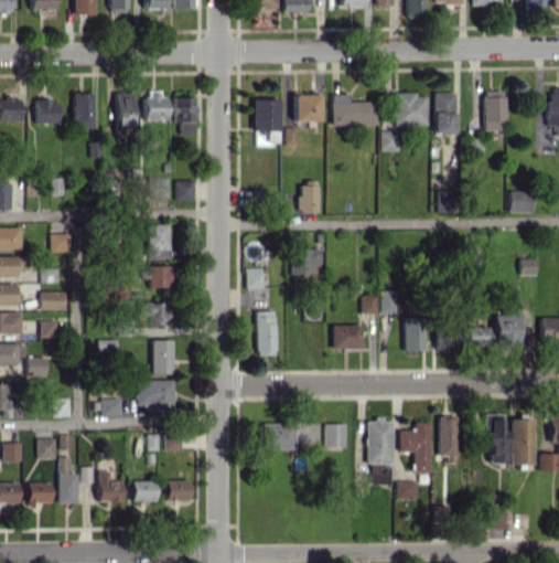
[(0,0),(0,13),(14,13),(13,0),(0,0)]
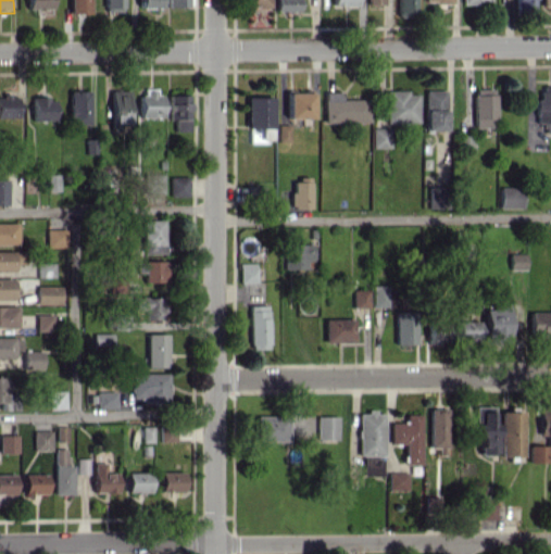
[(57,15),(55,0),(30,0),(32,11),(40,11),(40,16),(57,15)]
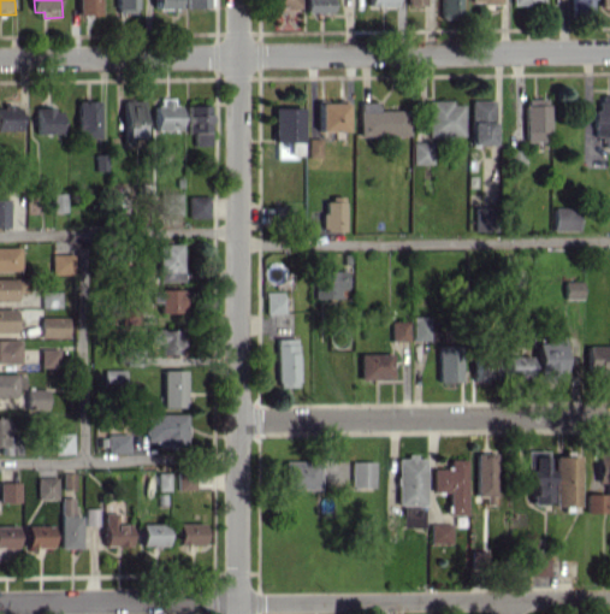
[(104,0),(81,0),(82,17),(104,16),(104,0)]
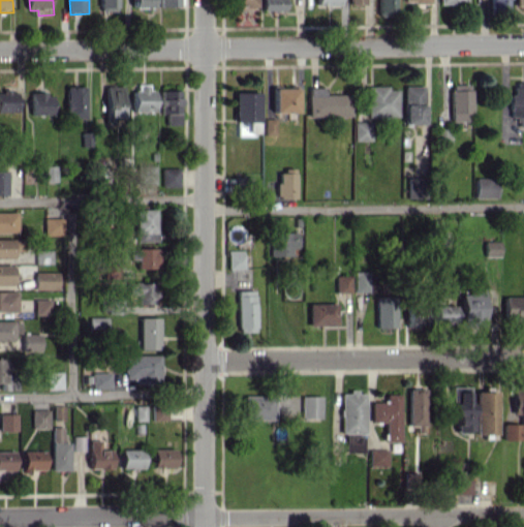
[(121,0),(103,0),(103,12),(121,13),(121,0)]
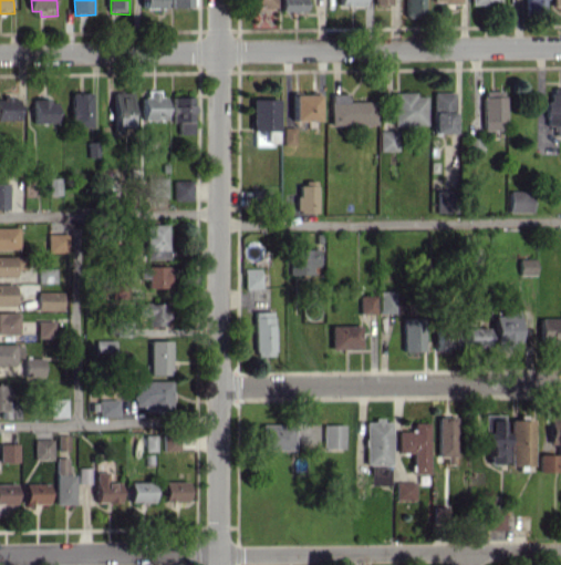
[(167,9),(166,0),(145,0),(146,10),(167,9)]
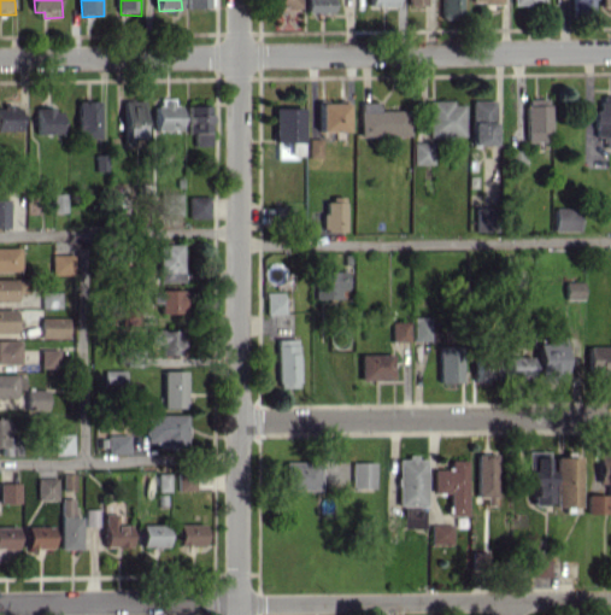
[(191,0),(191,10),(213,10),(213,0),(191,0)]
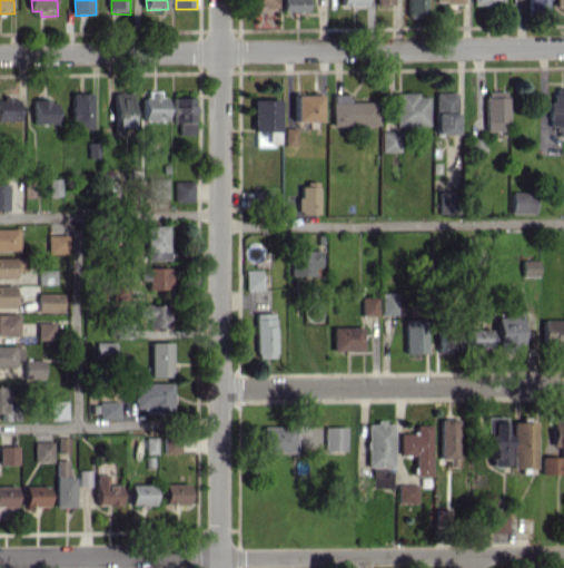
[(255,0),(255,9),(280,10),(280,0),(255,0)]
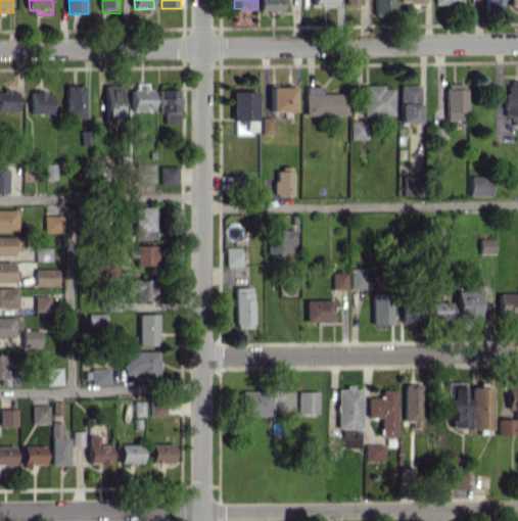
[(283,0),(262,0),(262,11),(284,12),(283,0)]
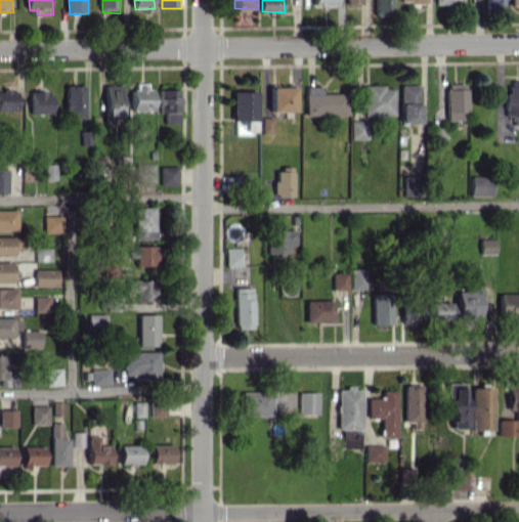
[(340,0),(316,0),(317,7),(340,8),(340,0)]
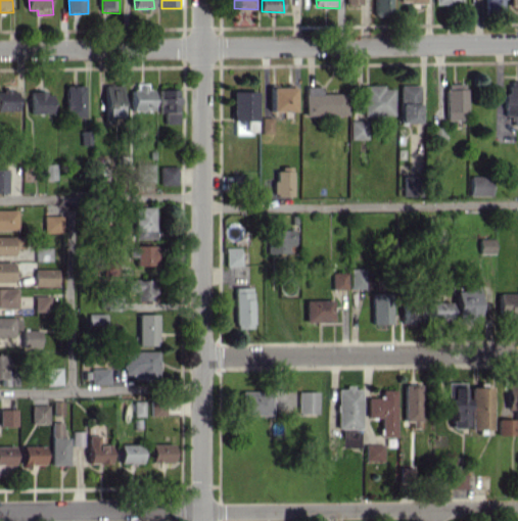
[(377,0),(378,17),(394,17),(393,0),(377,0)]
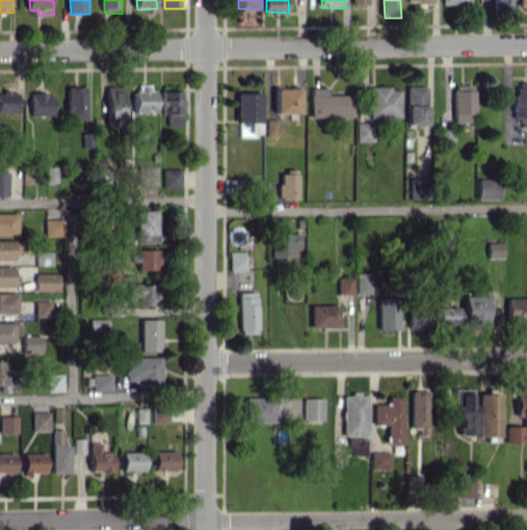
[(514,0),(496,0),(497,15),(515,14),(514,0)]
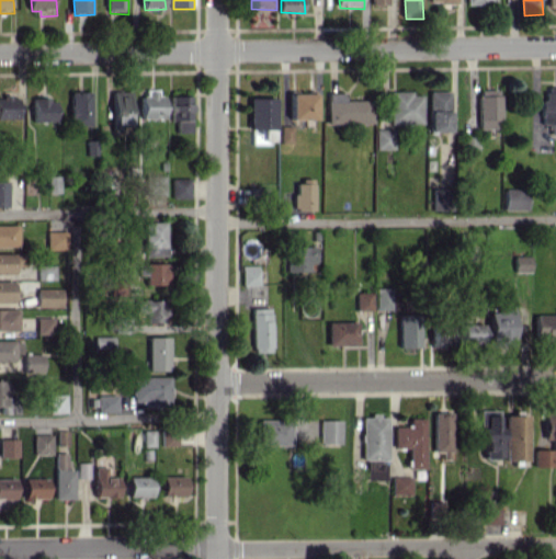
[(555,89),(549,89),(549,101),(545,101),(544,125),(554,125),(554,135),(555,135),(555,89)]
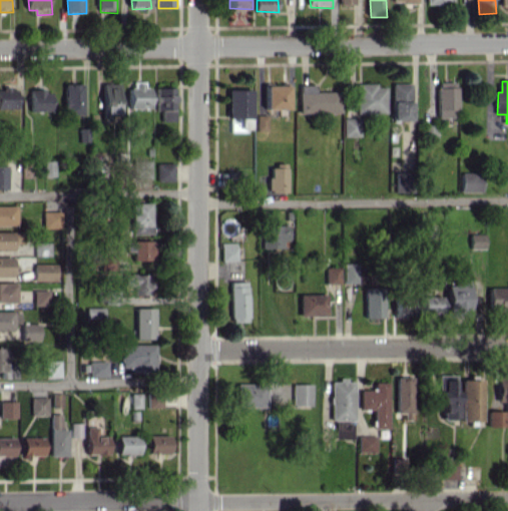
[(134,110),(153,109),(152,83),(133,83),(134,110)]
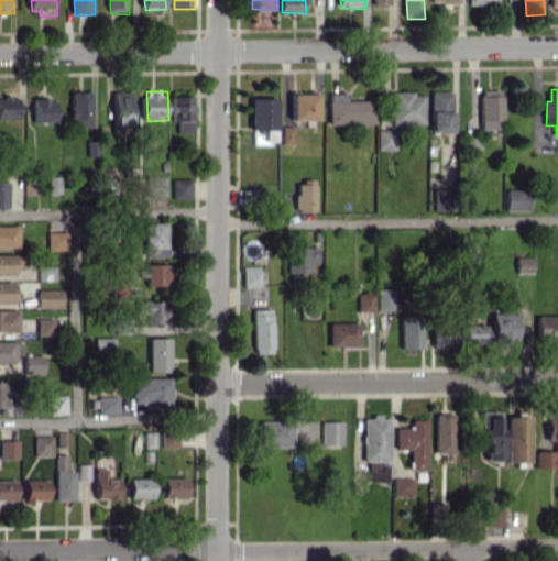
[(484,131),(505,131),(505,91),(483,91),(484,131)]
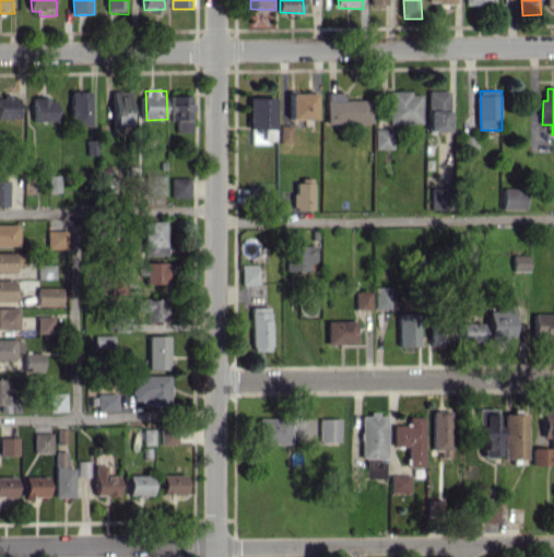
[(134,93),(117,92),(116,127),(133,128),(134,93)]
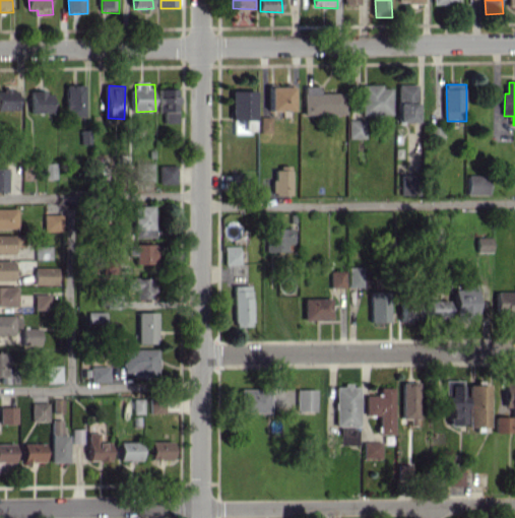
[(400,123),(420,124),(421,86),(401,85),(400,123)]
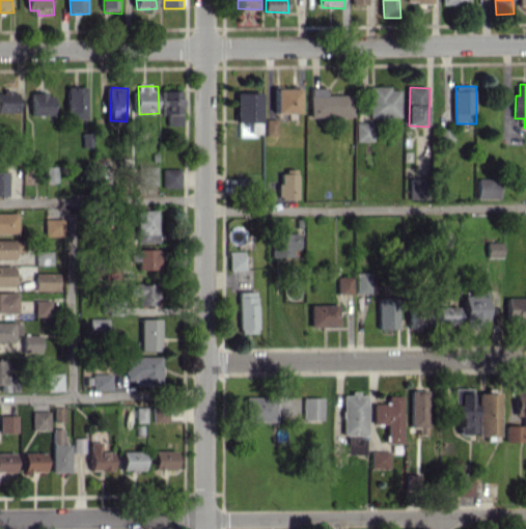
[(89,88),(71,88),(71,120),(89,120),(89,88)]
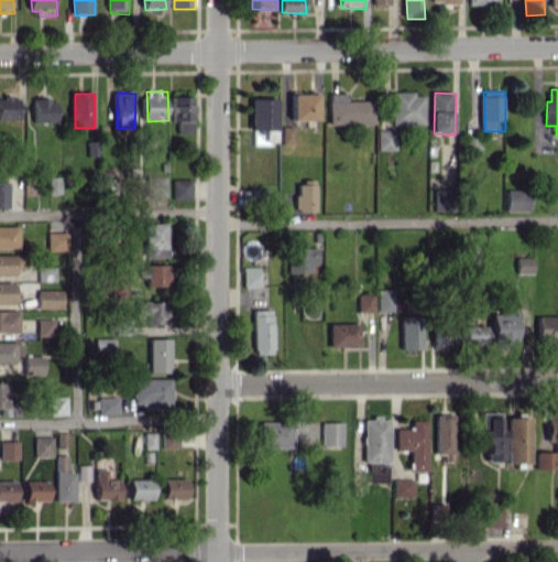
[(427,126),(427,97),(417,97),(417,94),(395,94),(395,126),(427,126)]
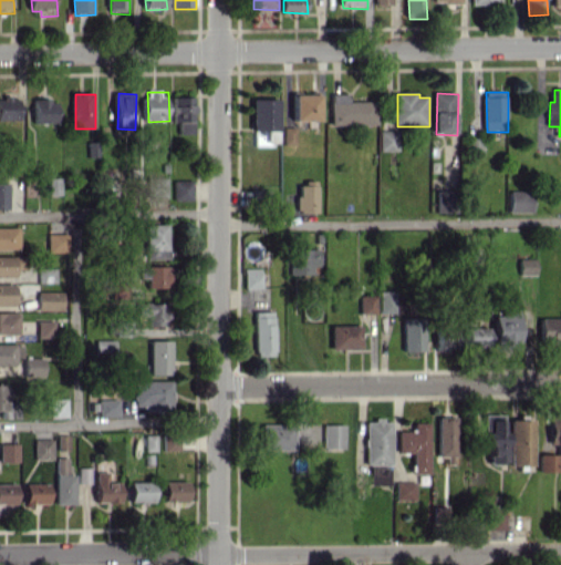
[(322,122),(321,95),(295,96),(297,122),(322,122)]
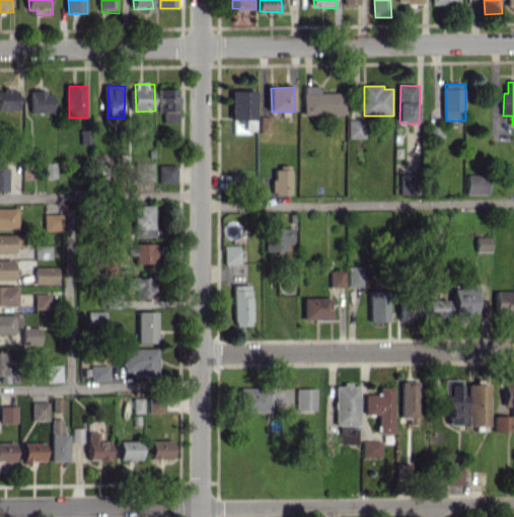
[(306,117),(348,116),(347,94),(322,94),(322,87),(305,87),(306,117)]
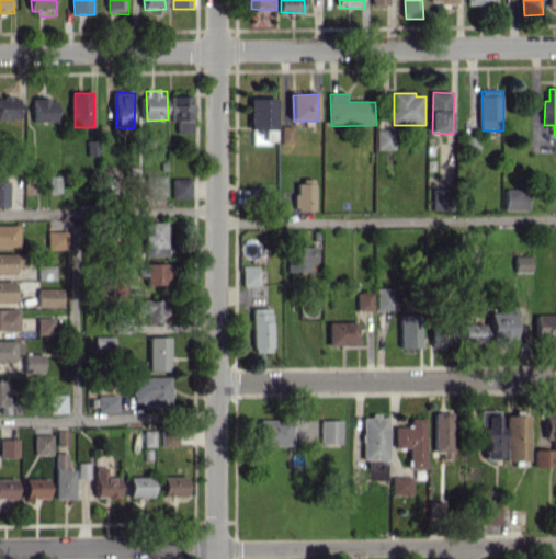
[(0,120),(23,120),(22,98),(0,99),(0,120)]
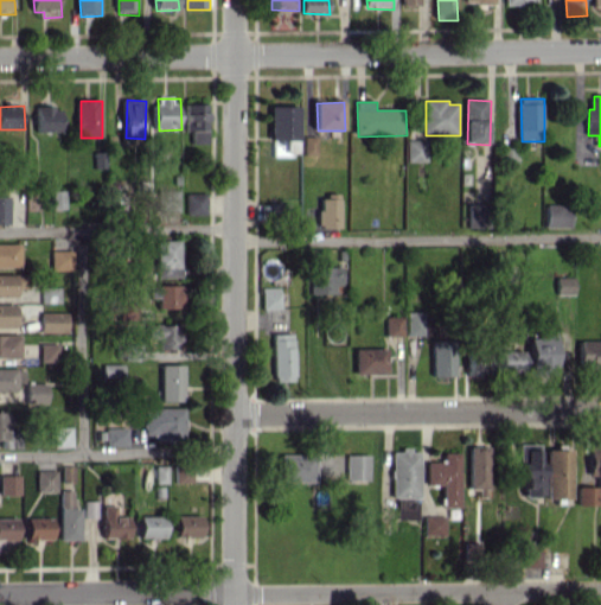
[(196,145),(211,145),(211,106),(189,106),(189,132),(196,133),(196,145)]
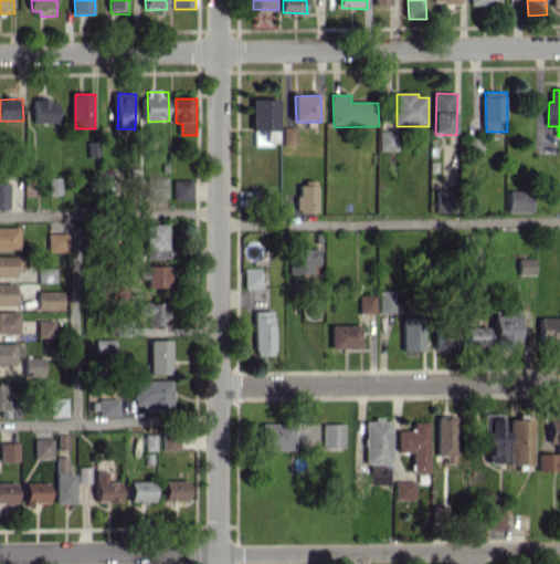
[(60,124),(60,101),(38,102),(38,125),(60,124)]
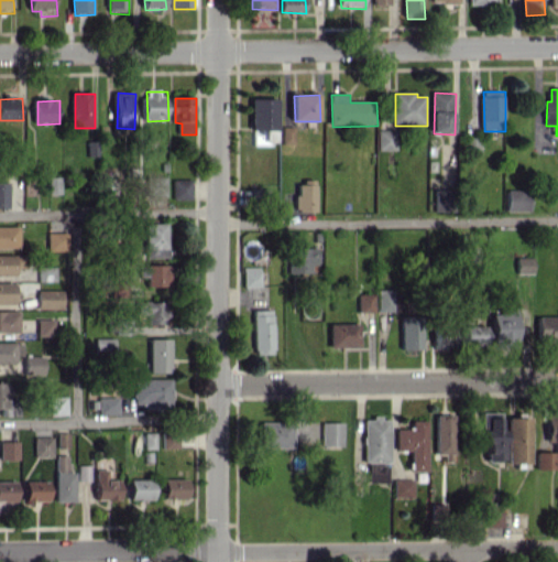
[(281,100),(255,100),(254,146),(281,147),(281,100)]
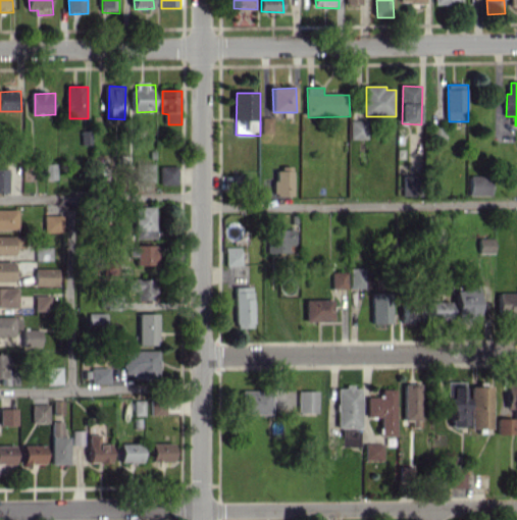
[(275,118),(265,119),(265,135),(275,135),(275,118)]
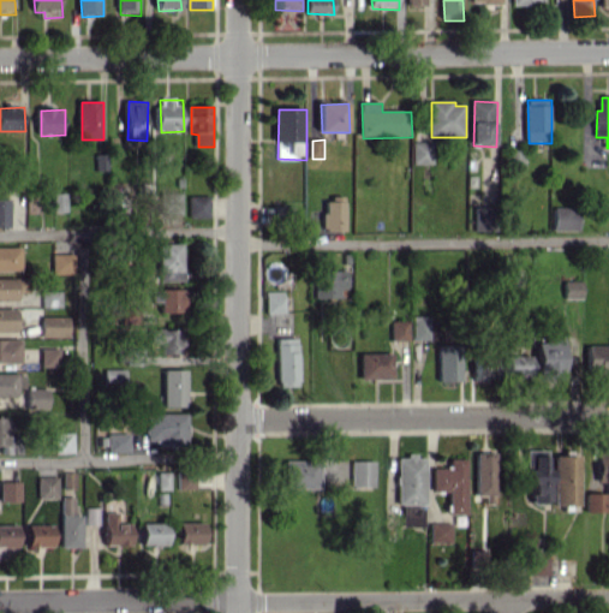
[(435,165),(436,143),(416,143),(416,165),(435,165)]
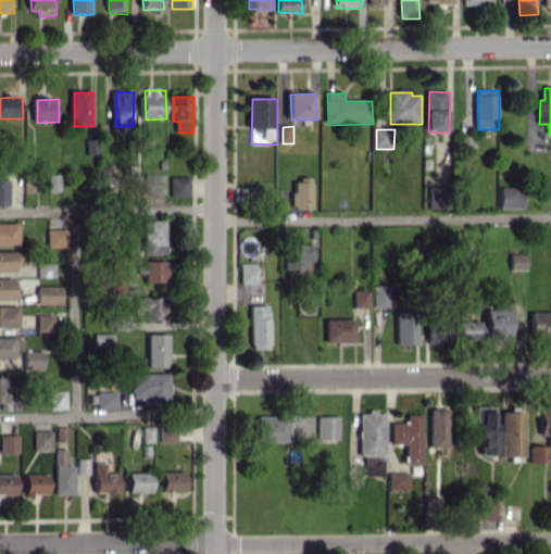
[(52,193),(65,193),(65,176),(52,176),(52,193)]
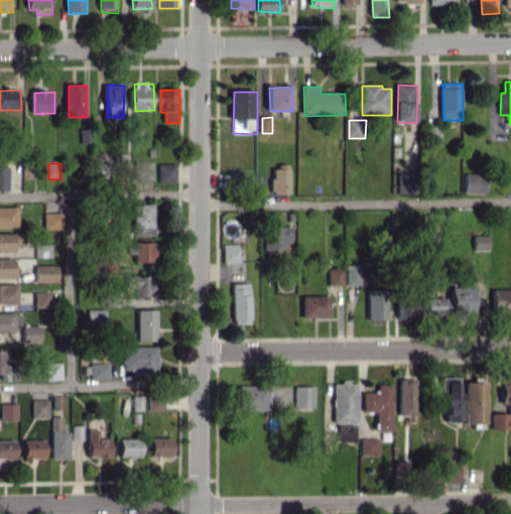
[(156,163),(140,163),(139,181),(155,181),(156,163)]
